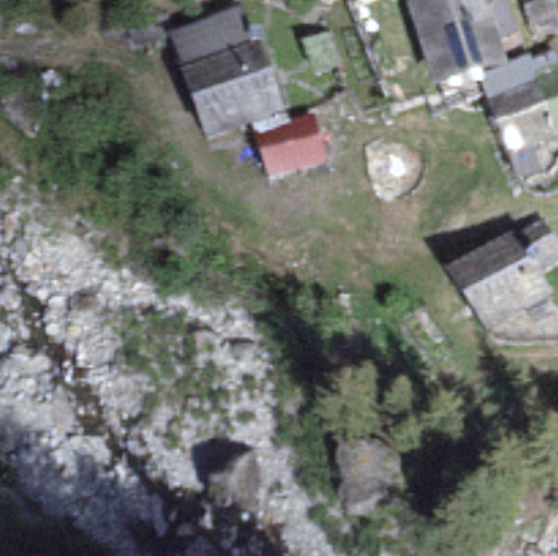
[(423,0),(407,4),(440,91),(476,77),(507,64),(487,0),(423,0)]
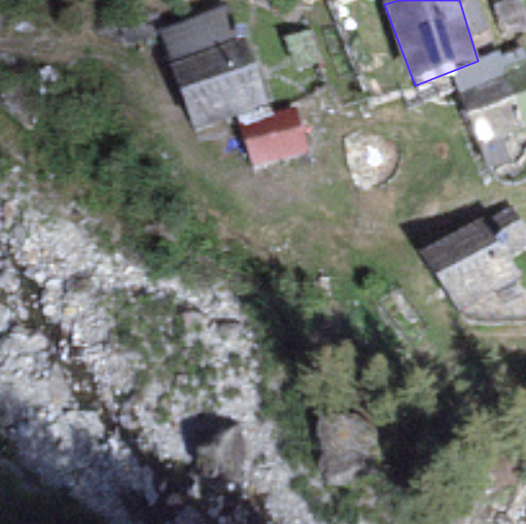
[(226,10),(159,33),(196,128),(270,108),(226,10)]
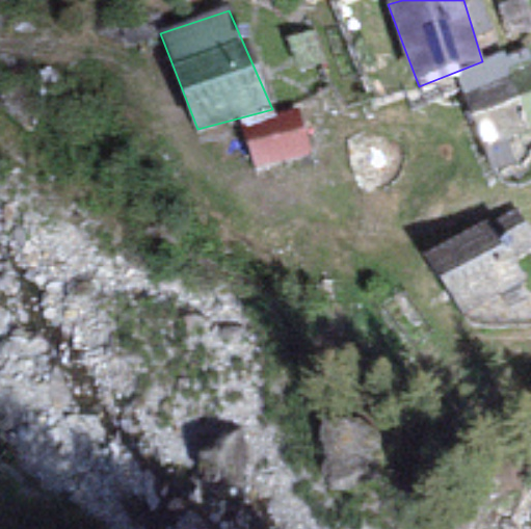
[(530,43),(453,73),(483,146),(530,125),(530,43)]
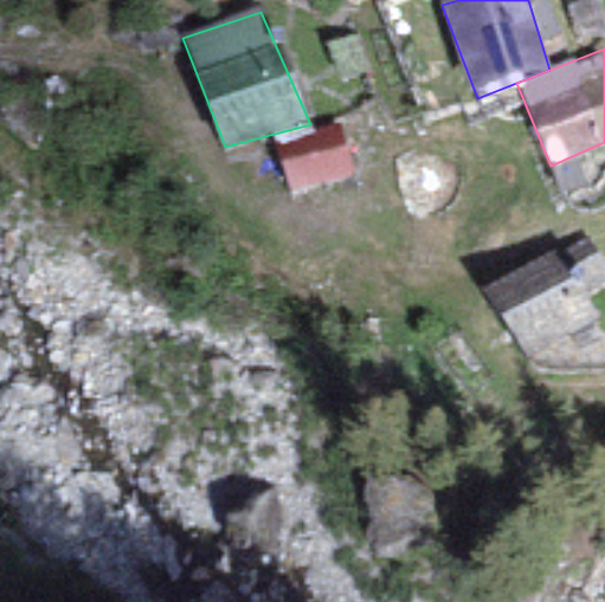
[(339,123),(272,144),(296,198),(361,172),(339,123)]
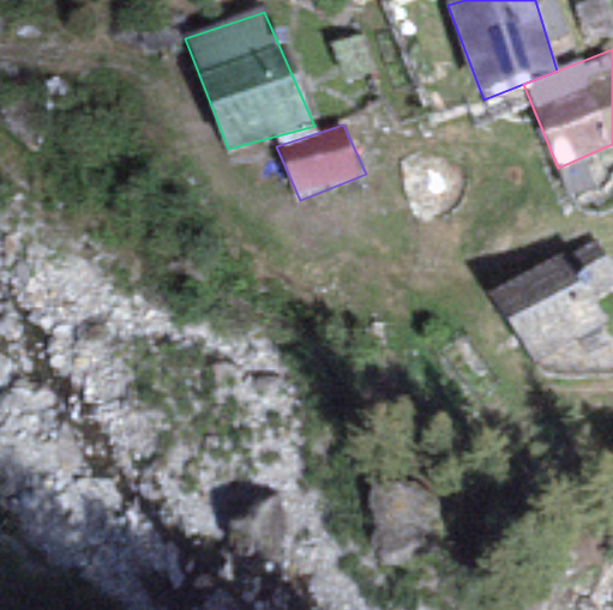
[(612,271),(589,236),(488,291),(539,367),(612,313),(612,271)]
